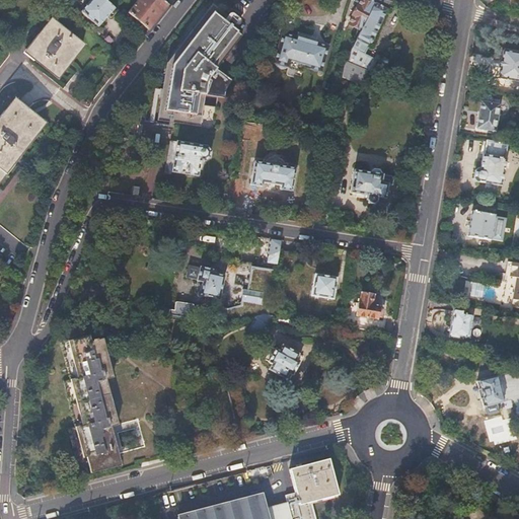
[(118,10),(105,0),(90,0),(81,11),(98,26),(108,15),(110,17),(118,10)]
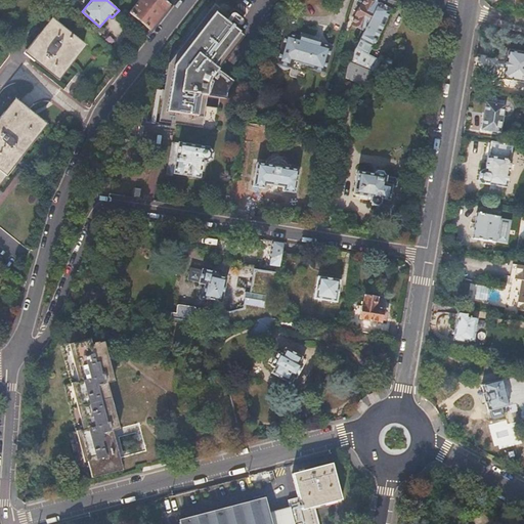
[(138,0),(129,12),(150,30),(162,15),(170,4),(164,0),(138,0)]
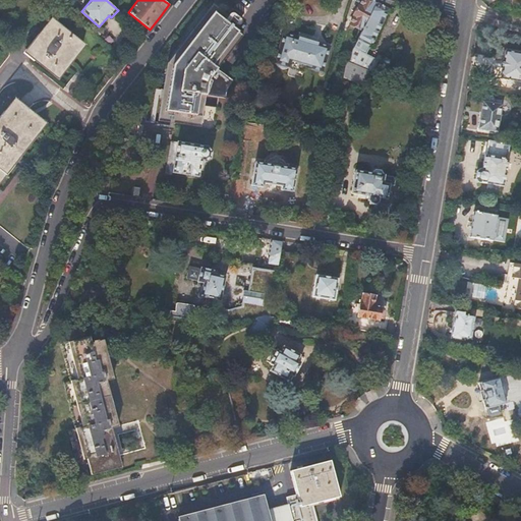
[(363,31),(346,68),(367,72),(366,75),(369,76),(374,59),(366,56),(391,0),(378,0),(378,3),(375,7),(363,31)]
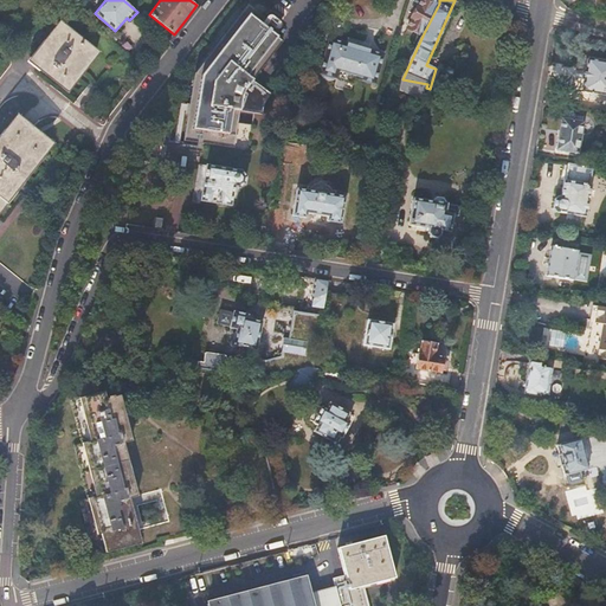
[(437,8),(439,4),(432,0),(419,0),(414,13),(412,14),(411,19),(413,19),(408,28),(423,36),(437,8)]
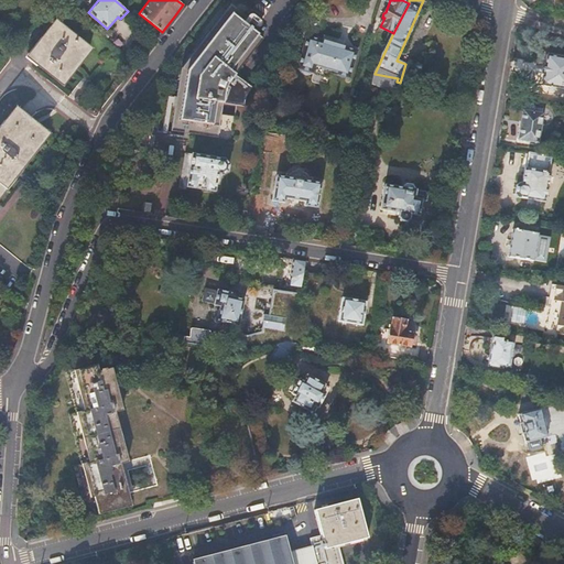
[(217,137),(219,126),(224,102),(245,107),(246,97),(252,87),(237,74),(262,38),(227,8),(182,65),(174,119),(172,129),(217,137)]
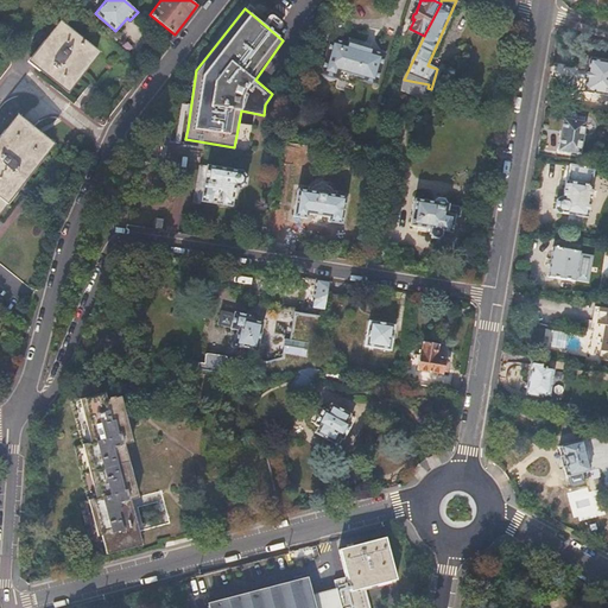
[(67,88),(96,52),(61,25),(32,62),(67,88)]
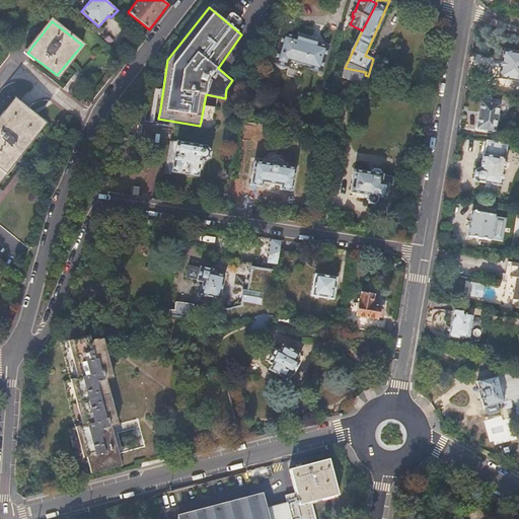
[(304,66),(323,72),(330,47),(317,43),(298,38),(283,32),(276,59),(275,63),(276,64),(277,67),(286,69),(288,67),(303,71),(304,66)]
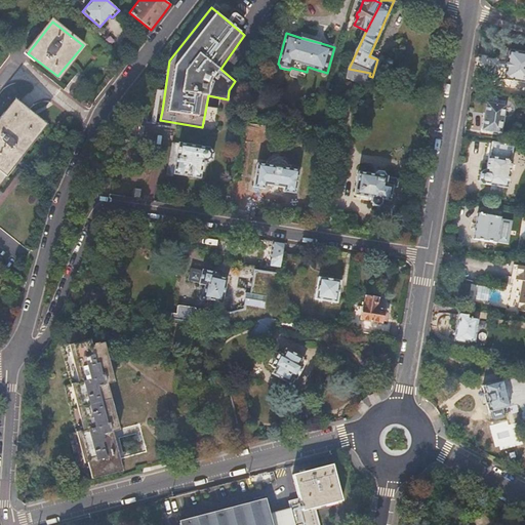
[(301,38),(321,43),(322,38),(304,33),(301,38)]
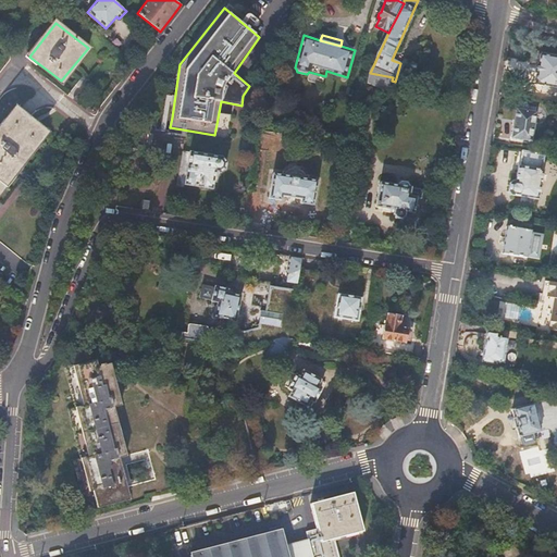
[(556,56),(540,54),(537,64),(535,64),(534,73),(536,73),(534,84),(556,86),(556,56)]
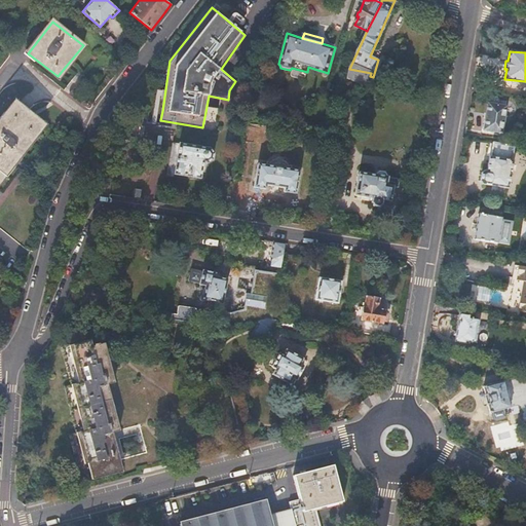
[(369,90),(373,77),(370,76),(371,73),(349,69),(347,78),(346,84),(369,90)]
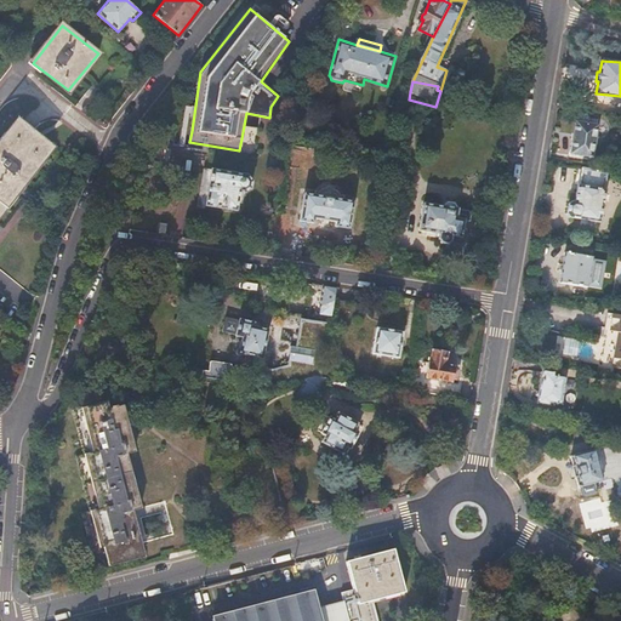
[(577,121),(575,121),(570,153),(592,157),(597,119),(592,119),(587,112),(582,112),(577,118),(577,121)]
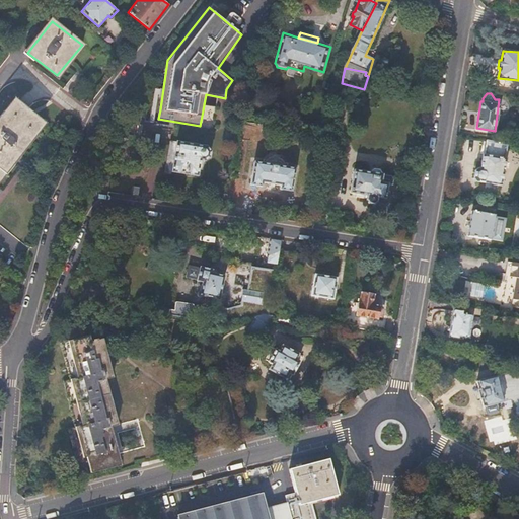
[(0,177),(43,125),(15,103),(0,122),(0,177)]
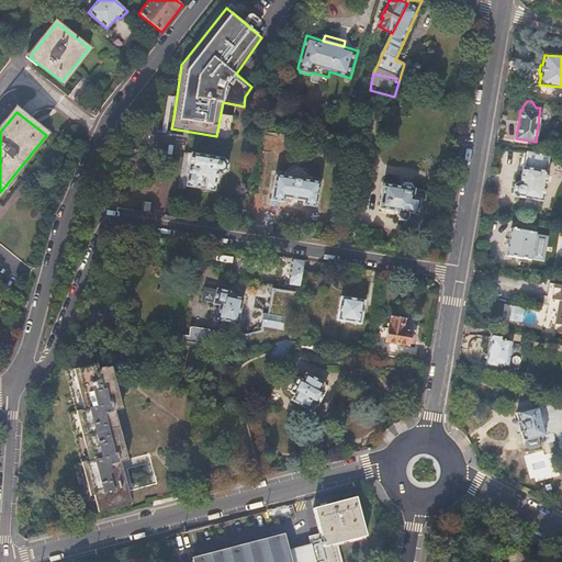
[(186,186),(192,153),(186,152),(179,184),(186,186)]
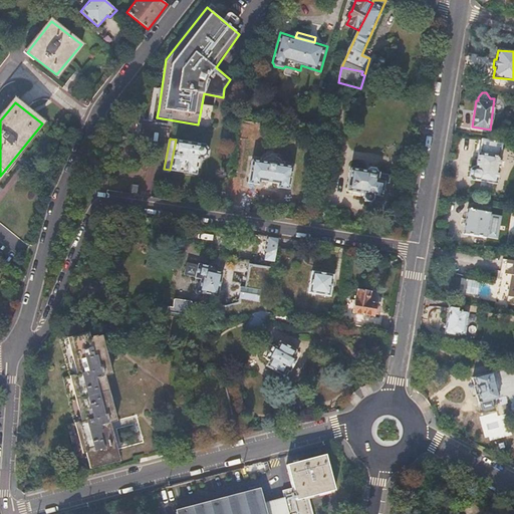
[(503,143),(481,139),(479,153),(478,153),(475,167),(473,167),(470,169),(468,176),(472,180),(497,185),(501,157),(500,157),(503,143)]
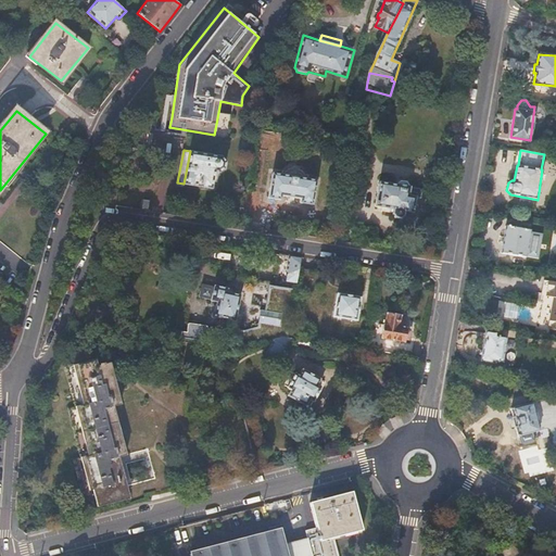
[(222,158),(190,151),(184,184),(212,188),(215,172),(219,172),(225,167),(226,162),(222,158)]
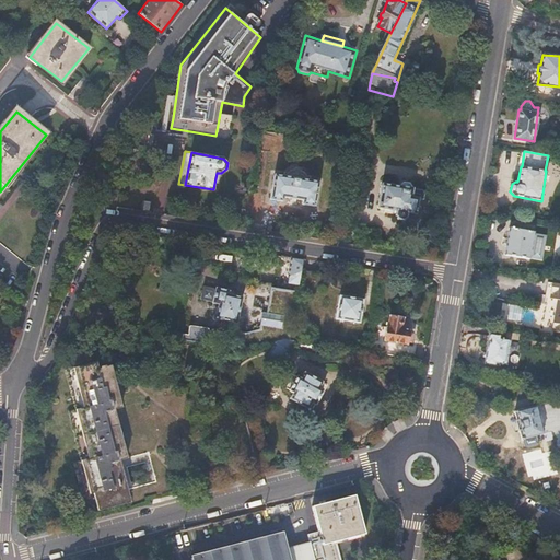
[(291,176),(276,174),(271,198),(283,200),(283,197),(303,199),(303,203),(315,206),(319,182),(303,178),(303,176),(302,174),(294,174),(292,174),(291,176)]
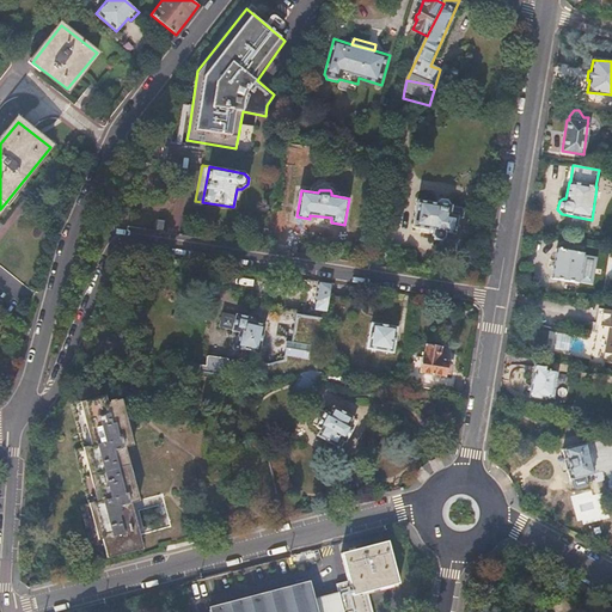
[(434,204),(417,201),(412,228),(430,232),(430,237),(434,242),(440,242),(444,240),(444,234),(453,237),(457,220),(461,220),(464,213),(460,209),(451,208),(447,201),(440,200),(434,204)]
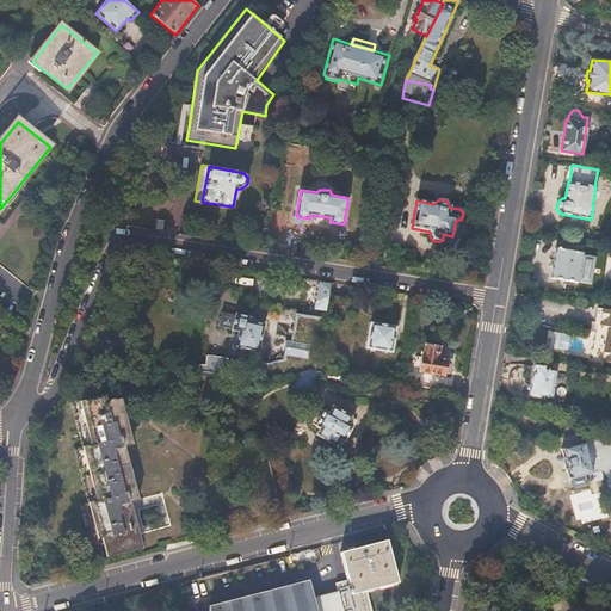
[(161,229),(162,216),(147,214),(144,227),(161,229)]
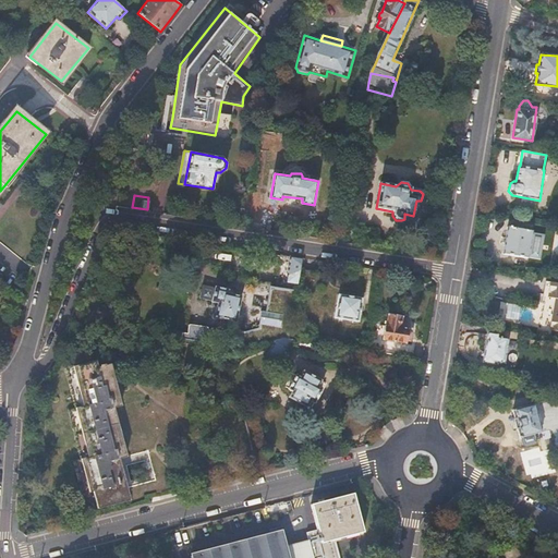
[(228,225),(242,227),(244,209),(231,206),(228,225)]
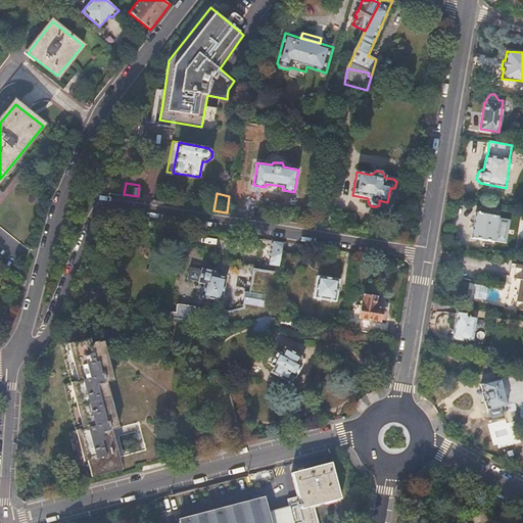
[(497,218),(475,212),(471,238),(493,242),(493,241),(506,243),(510,220),(497,218)]
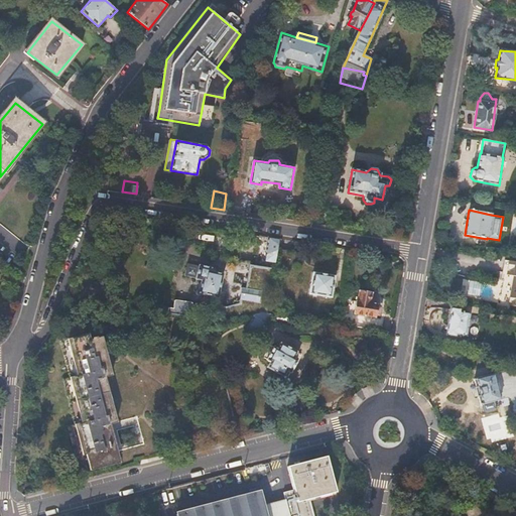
[(277,239),(268,237),(265,255),(270,256),(270,259),(274,260),(277,239)]
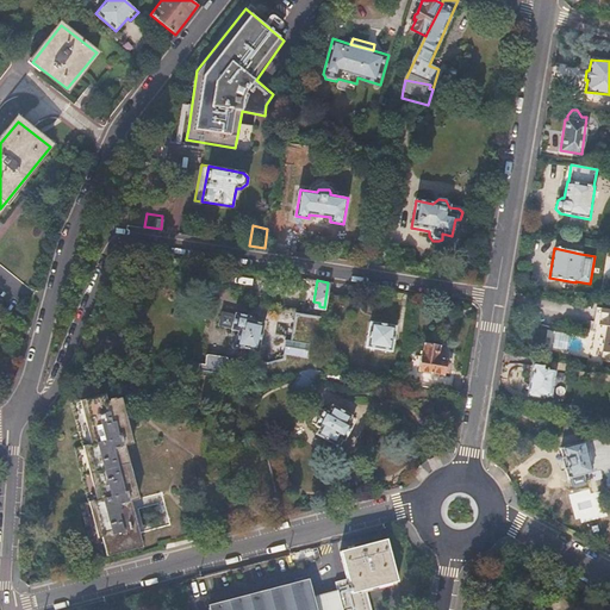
[(609,361),(609,310),(598,309),(596,325),(609,327),(609,336),(608,349),(605,349),(604,361),(609,361)]
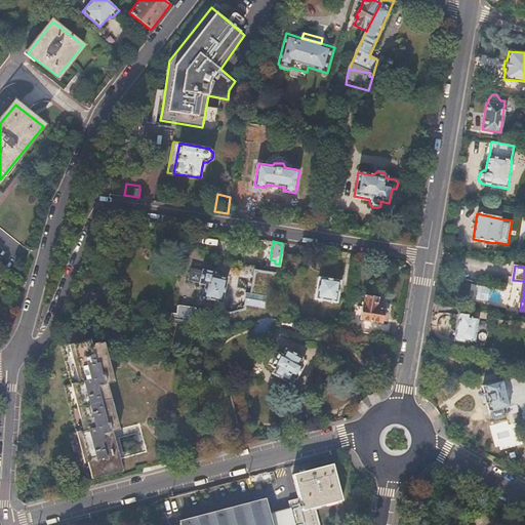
[(187,280),(198,283),(201,271),(190,268),(187,280)]
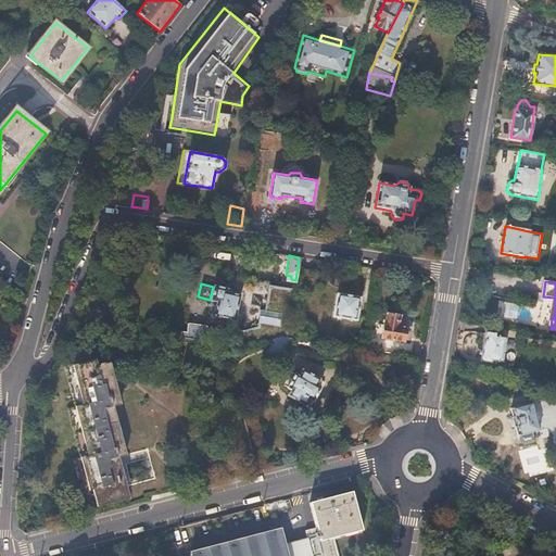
[(239,295),(225,292),(226,289),(213,286),(213,287),(210,300),(210,301),(214,302),(212,316),(232,321),(237,306),(240,306),(240,303),(237,302),(239,295)]
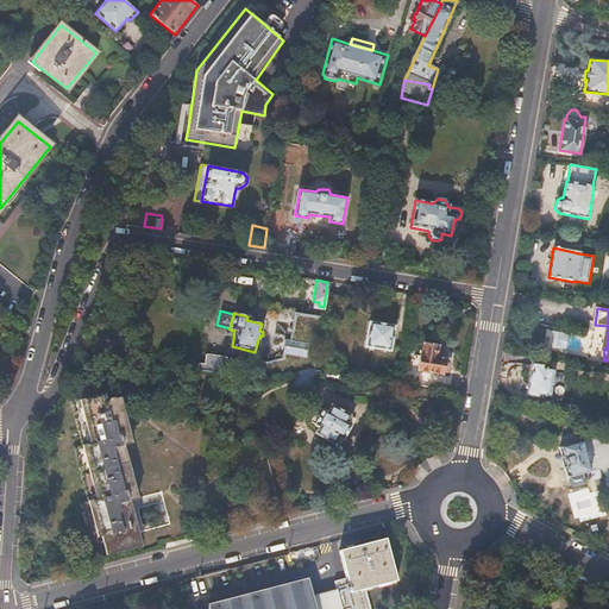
[(314,370),(321,321),(294,315),(289,345),(307,349),(306,359),(284,356),(262,362),(250,360),(248,378),(265,381),(297,371),(307,369),(314,370)]
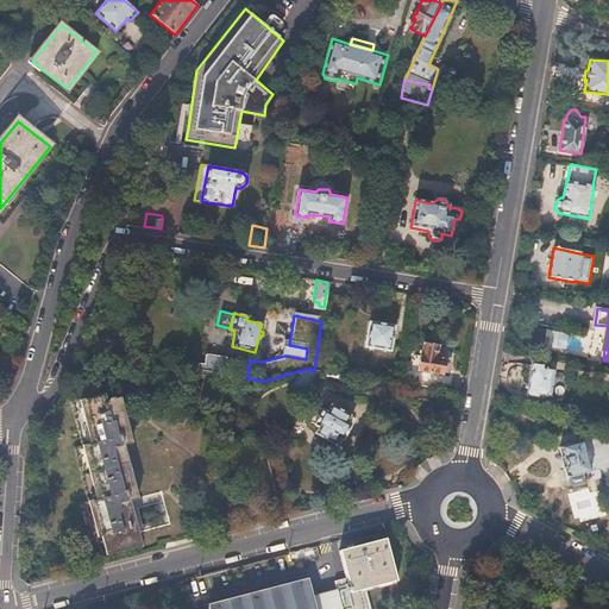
[(394,326),(369,322),(365,347),(390,351),(394,326)]
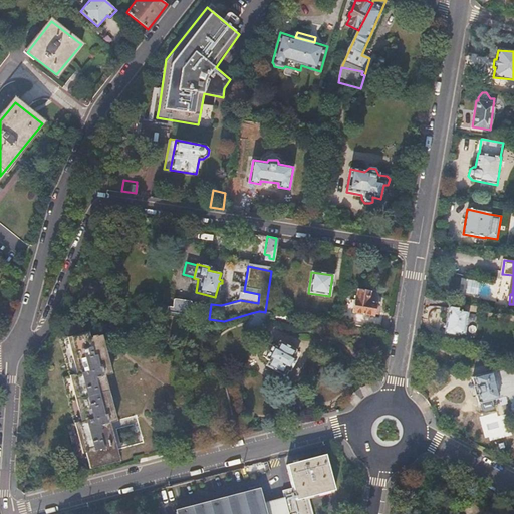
[(339,324),(354,326),(355,321),(350,320),(351,313),(372,317),(374,303),(367,302),(369,291),(356,289),(354,299),(353,300),(351,309),(342,307),(339,324)]
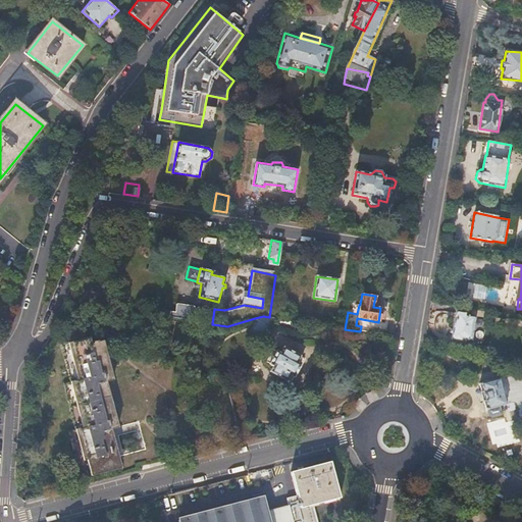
[(373,307),(380,308),(381,300),(379,297),(375,296),(373,307)]
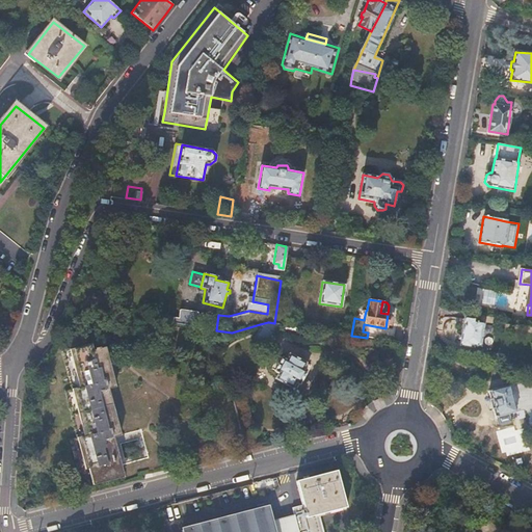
[(170,318),(170,323),(198,327),(198,322),(193,321),(195,313),(178,311),(176,319),(170,318)]
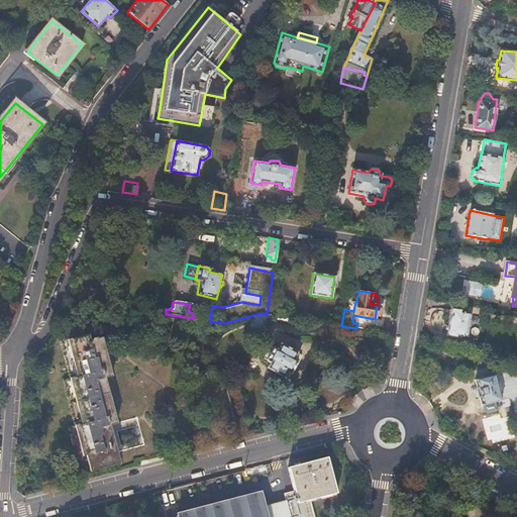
[(470,314),(461,312),(461,310),(451,308),(447,335),(456,337),(456,335),(466,336),(470,314)]
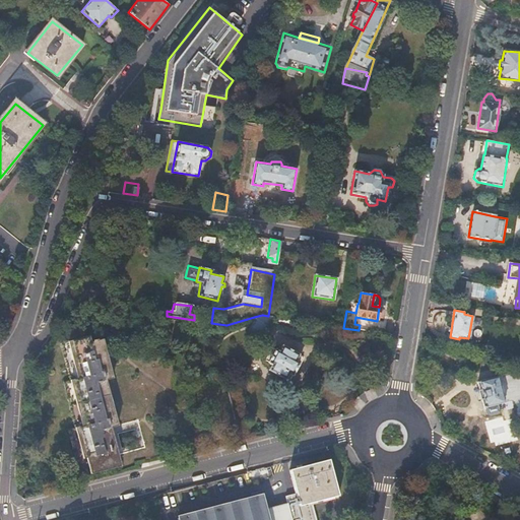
[(260,340),(273,317),(268,316),(262,315),(254,317),(245,332),(260,340)]
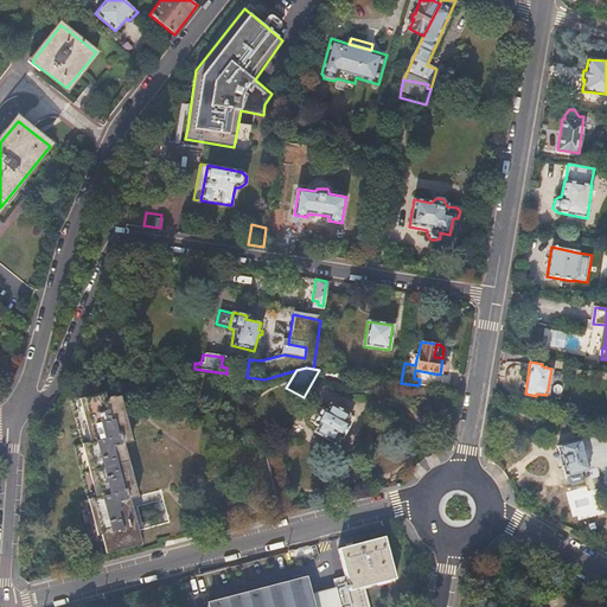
[(0,394),(2,396),(10,388),(0,376),(0,394)]
